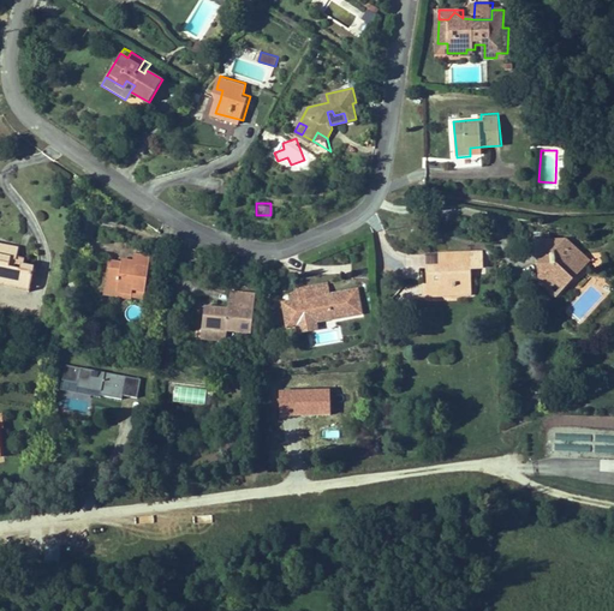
[(558,285),(577,264),(571,258),(577,251),(562,235),(553,237),(553,253),(542,253),(542,268),(536,268),(536,280),(542,285),(549,276),(558,285)]
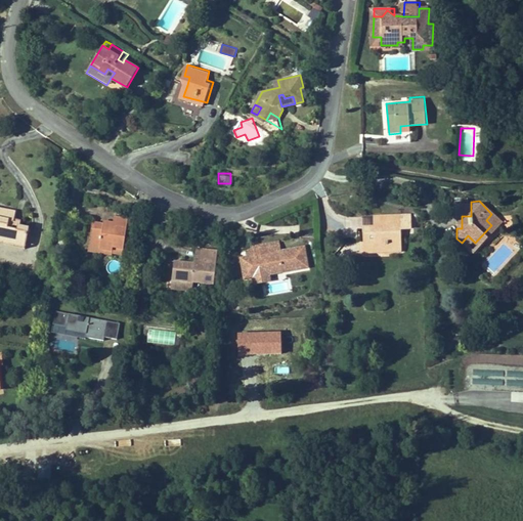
[(471,216),(471,202),(455,202),(456,228),(462,228),(462,216),(471,216)]
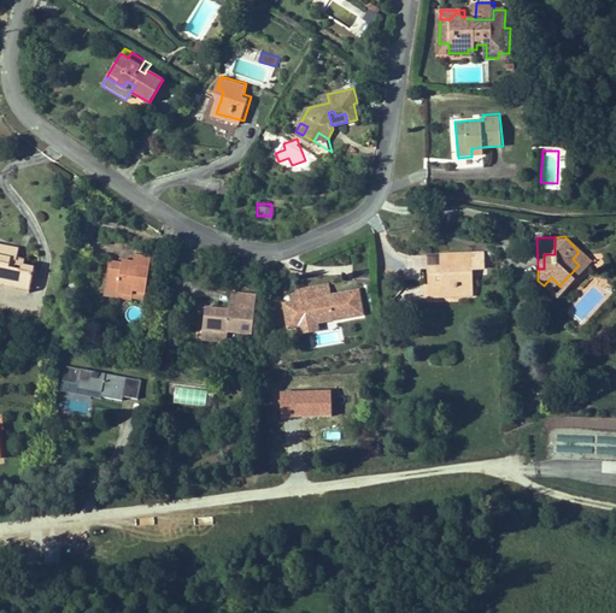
[(16,258),(16,252),(0,248),(0,284),(17,287),(17,284),(30,286),(33,269),(21,266),(16,266),(15,270),(7,270),(9,261),(15,261),(16,258)]
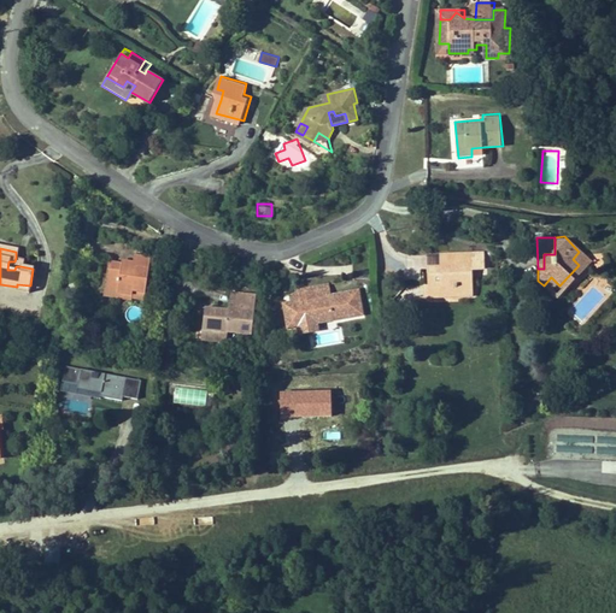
[(468,293),(467,265),(480,265),(480,248),(451,249),(451,263),(435,264),(424,264),(426,290),(439,290),(440,294),(468,293)]
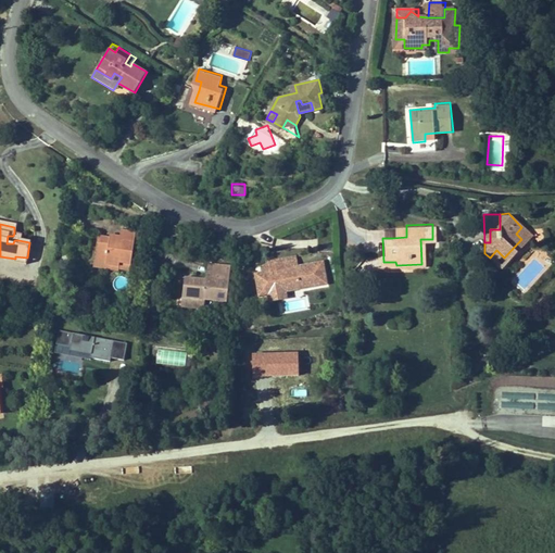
[(406,237),(406,225),(392,225),(392,238),(406,237)]
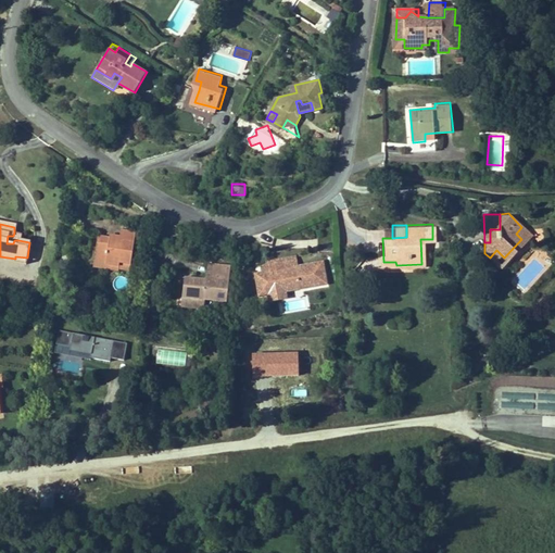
[(527,233),(521,227),(516,234),(521,239),(527,233)]
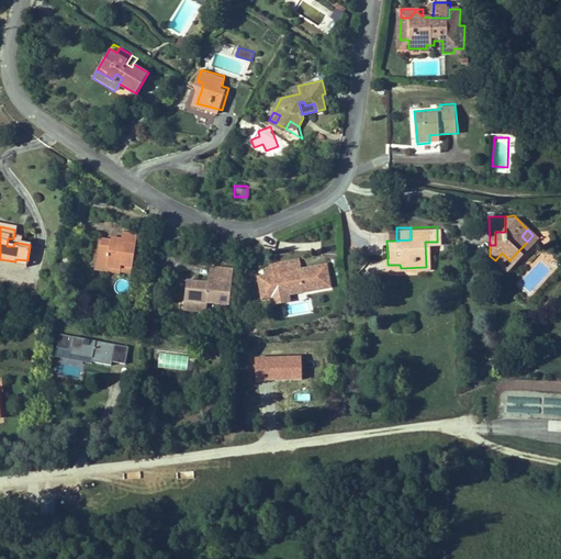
[(109,239),(135,243),(136,233),(121,231),(120,237),(109,236),(109,239)]
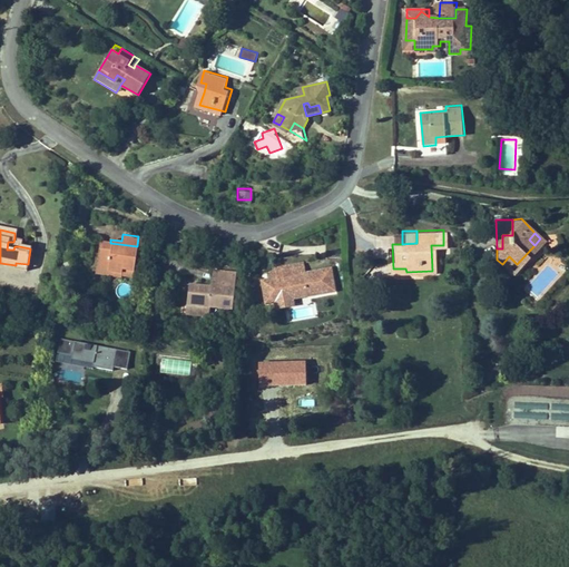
[(15,246),(19,246),(20,240),(15,238),(13,242),(8,242),(7,250),(13,250),(15,246)]
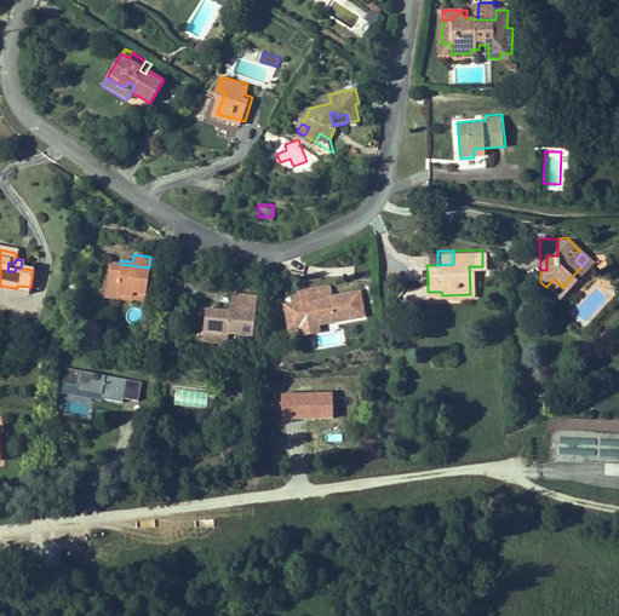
[(108,263),(103,297),(115,299),(116,292),(131,293),(130,297),(144,298),(149,268),(120,264),(108,263)]
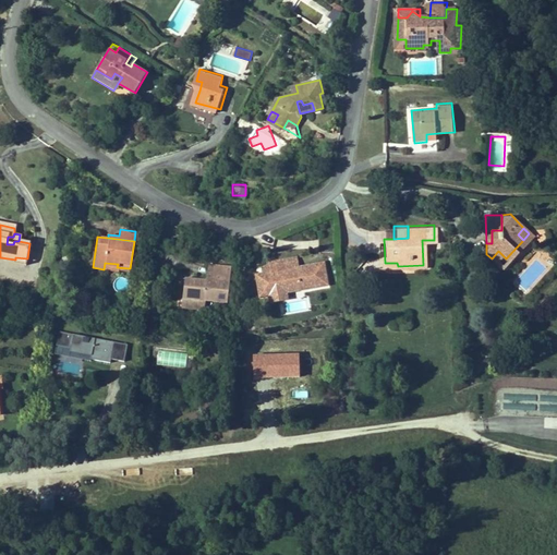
[(498,251),(492,258),(499,265),(506,258),(498,251)]
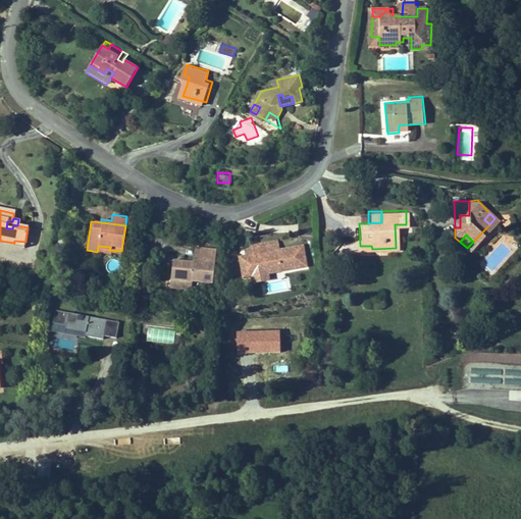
[(238,257),(241,277),(250,276),(266,273),(304,267),(301,247),(276,251),(275,240),(249,244),(249,248),(250,255),(243,256),(238,257)]
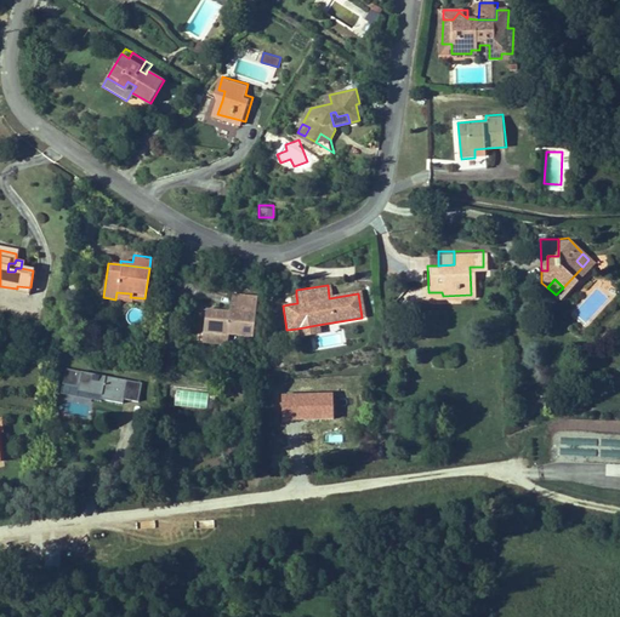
[(254,337),(259,296),(239,293),(238,308),(229,307),(229,312),(223,310),(223,314),(220,314),(221,310),(206,309),(204,333),(215,335),(214,343),(226,344),(227,335),(254,337)]
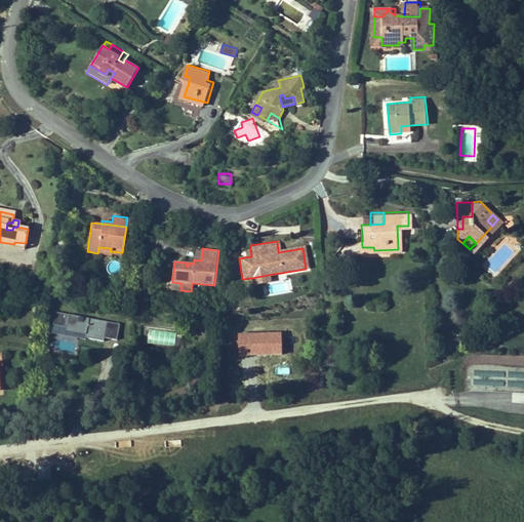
[(268,275),(251,278),(252,285),(269,283),(268,275)]
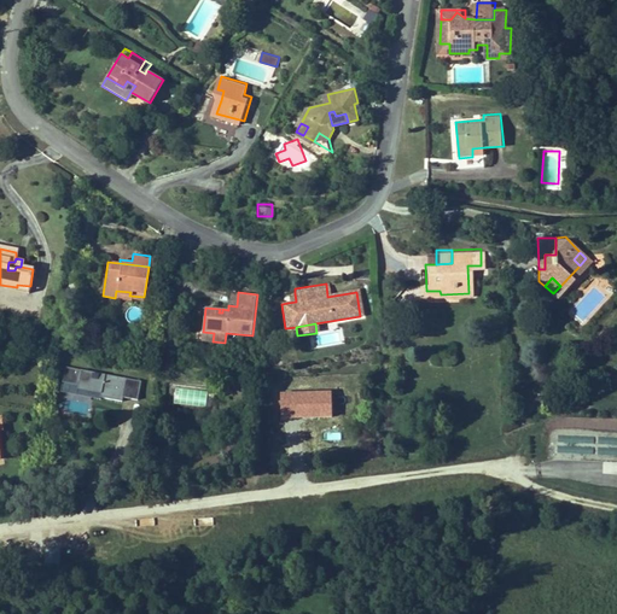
[(214,333),(203,332),(203,340),(213,341),(214,333)]
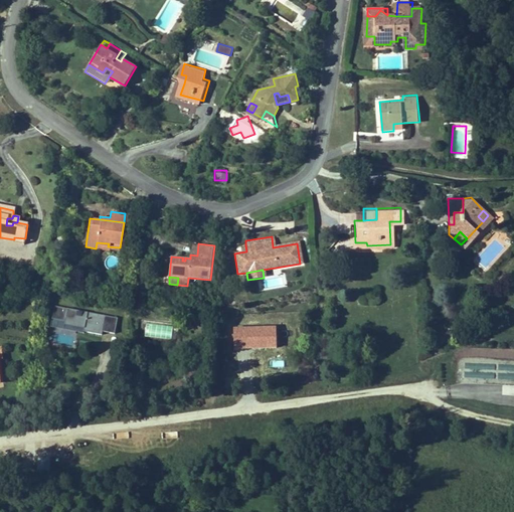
[(115,331),(118,314),(53,303),(49,323),(103,332),(104,329),(115,331)]
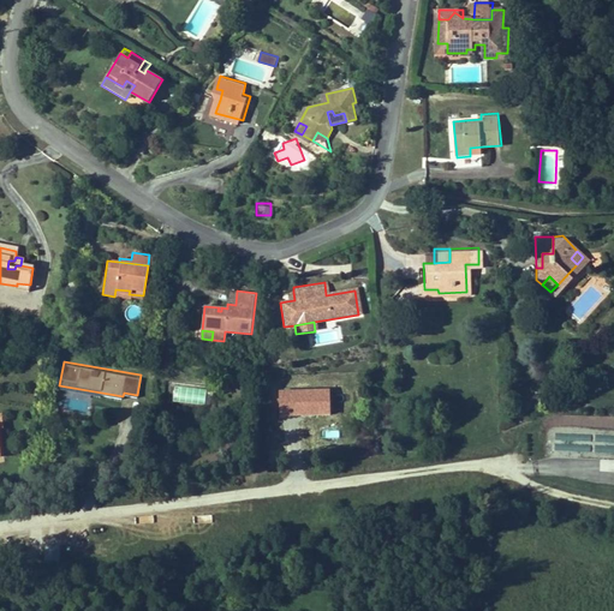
[(173,384),(172,399),(206,400),(206,385),(173,384)]
